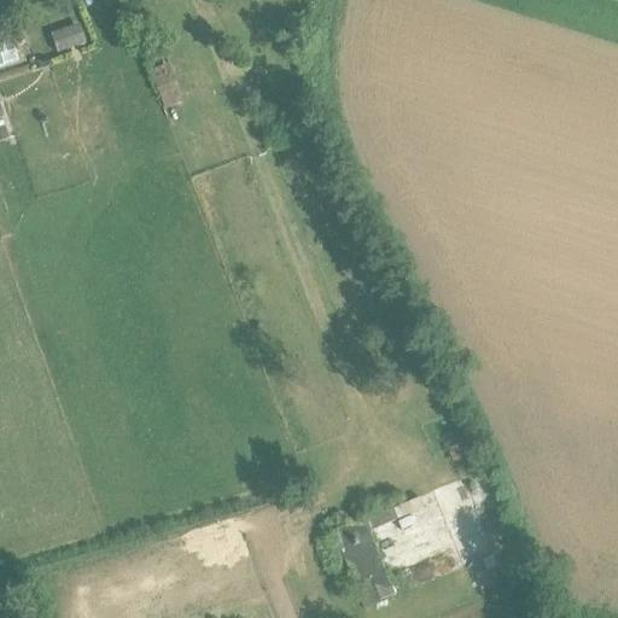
[(51,35),(57,53),(85,44),(79,24),(51,35)]
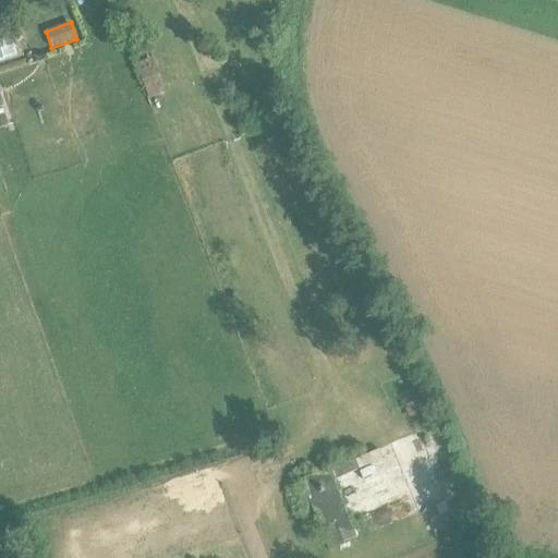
[(0,60),(23,52),(15,32),(0,37),(0,60)]
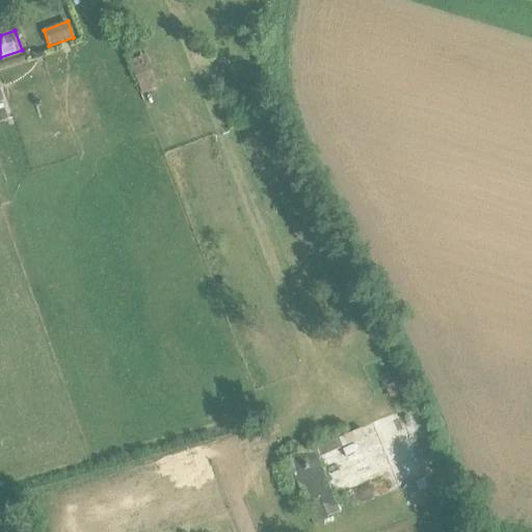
[(0,109),(8,107),(3,87),(0,87),(0,109)]
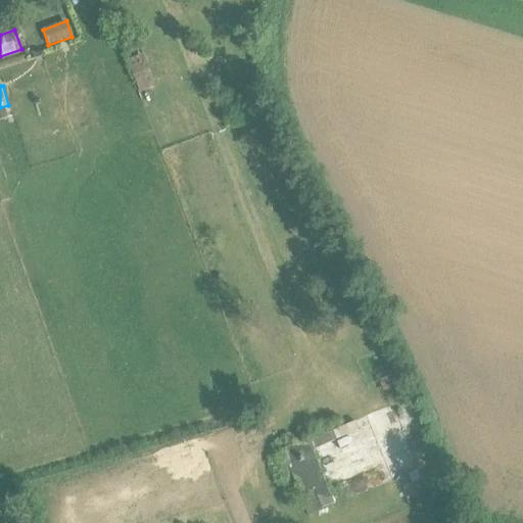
[(307,439),(279,450),(305,515),(333,504),(307,439)]
